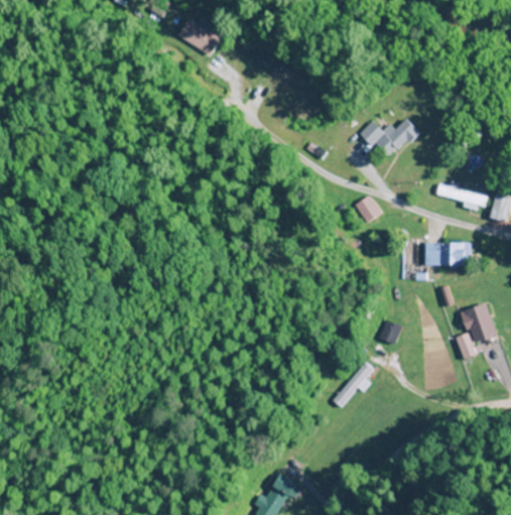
[(203,21),(195,16),(182,35),(217,58),(232,35),(206,18),(203,21)]
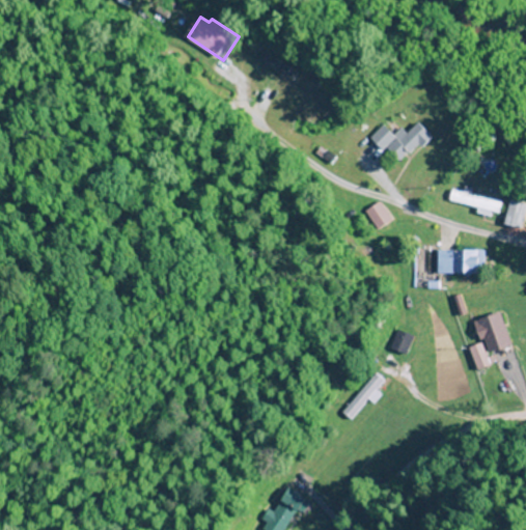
[(407,133),(402,127),(393,134),(386,127),(372,139),(399,167),(432,136),(418,121),(407,133)]
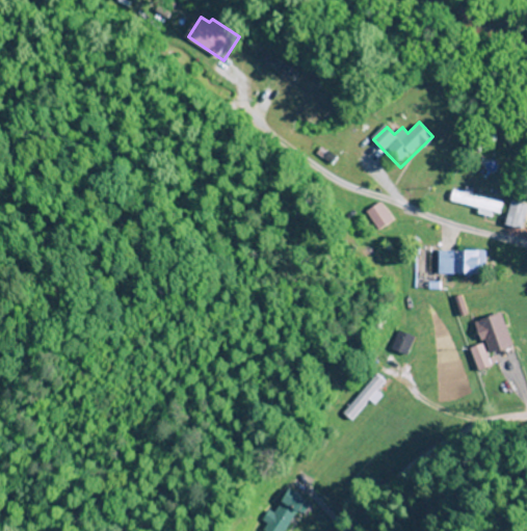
[(498,214),(502,201),(452,187),(448,201),(498,214)]
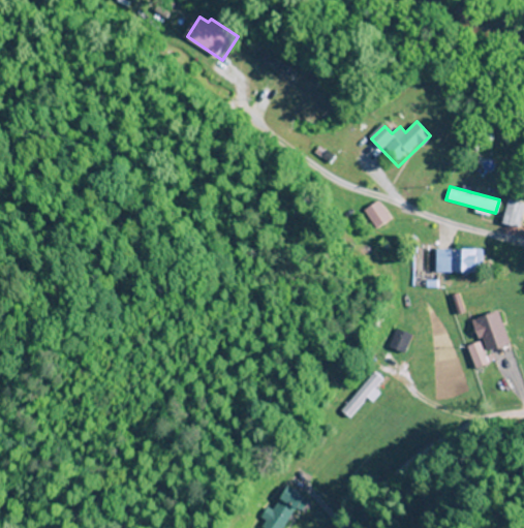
[(366,209),(376,228),(392,221),(381,200),(366,209)]
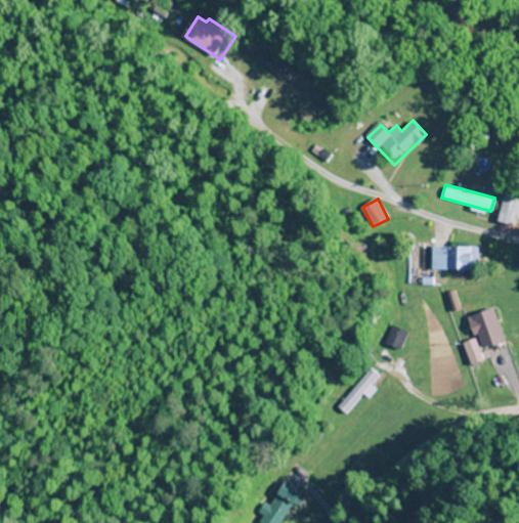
[(431,270),(477,270),(477,246),(431,246),(431,270)]
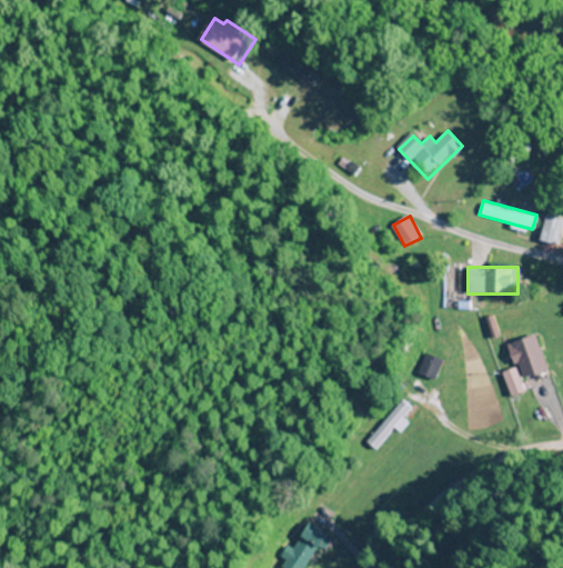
[(546,369),(535,332),(506,341),(514,367),(501,370),(509,396),(523,391),(520,377),(546,369)]
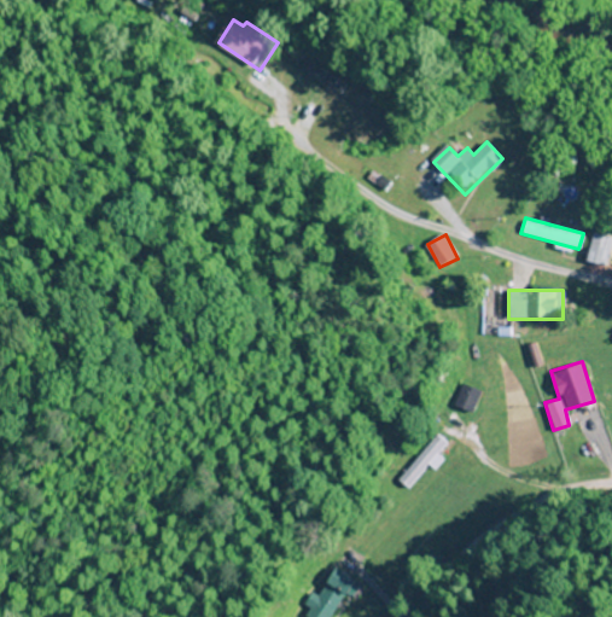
[(400,479),(408,488),(448,444),(438,436),(400,479)]
